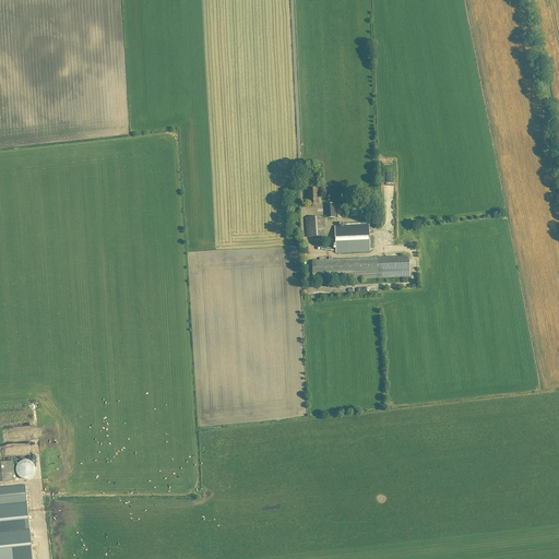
[(308,205),(318,204),(318,189),(307,189),(308,205)]
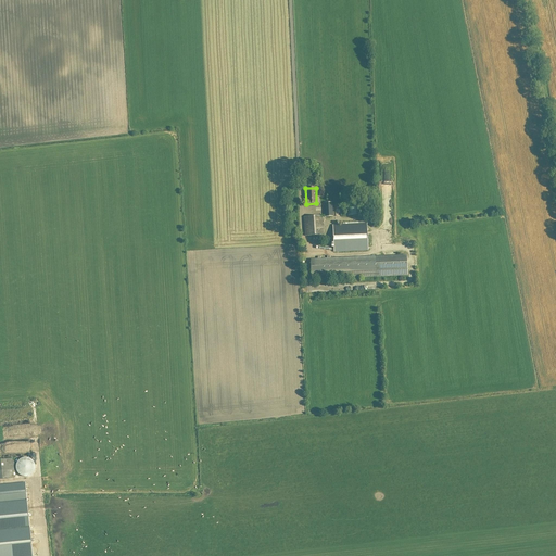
[(359,200),(346,200),(346,216),(361,216),(359,200)]
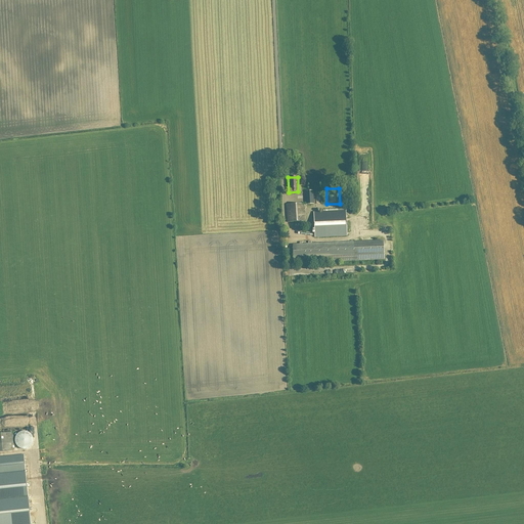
[(288,223),(305,222),(304,204),(287,205),(288,223)]
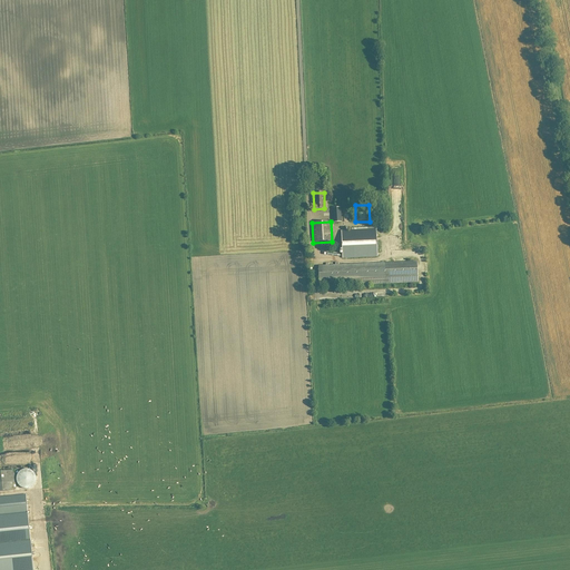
[(377,257),(376,236),(376,231),(341,232),(342,259),(377,257)]
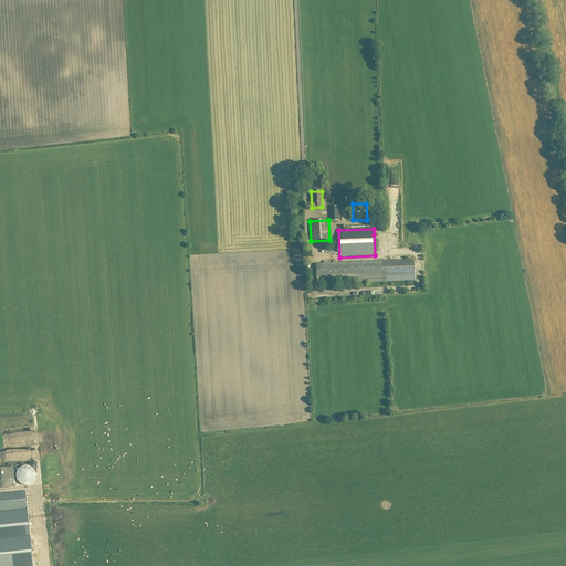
[(323,285),(323,284),(415,281),(413,262),(316,265),(316,285),(323,285)]
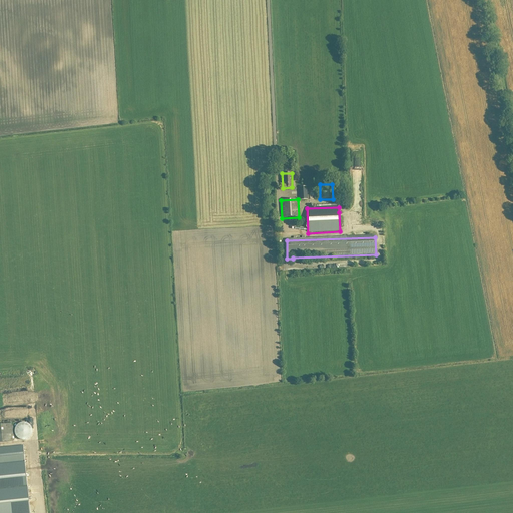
[(25,423),(23,423),(21,423),(19,424),(18,425),(17,426),(16,427),(15,428),(15,429),(14,432),(15,434),(15,435),(17,437),(19,439),(20,440),(21,440),(23,441),(24,441),(26,440),(27,439),(29,438),(31,436),(32,434),(32,433),(32,431),(32,430),(31,429),(31,427),(29,425),(28,424),(25,423)]
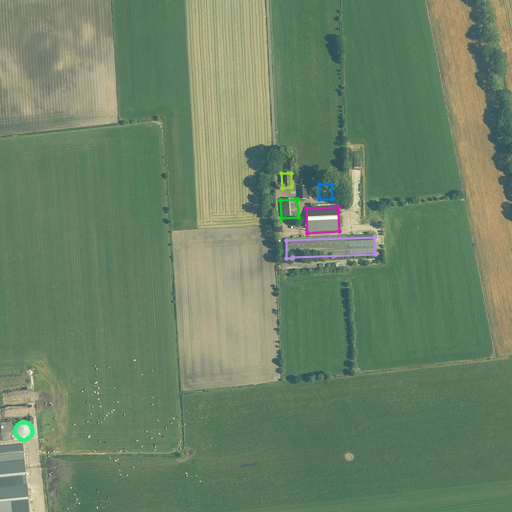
[(0,441),(13,440),(11,423),(0,424),(0,441)]
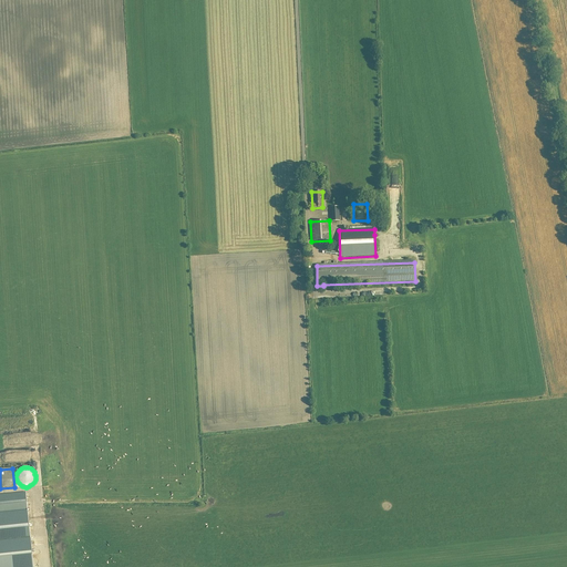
[(0,542),(30,539),(26,493),(0,495),(0,542)]
